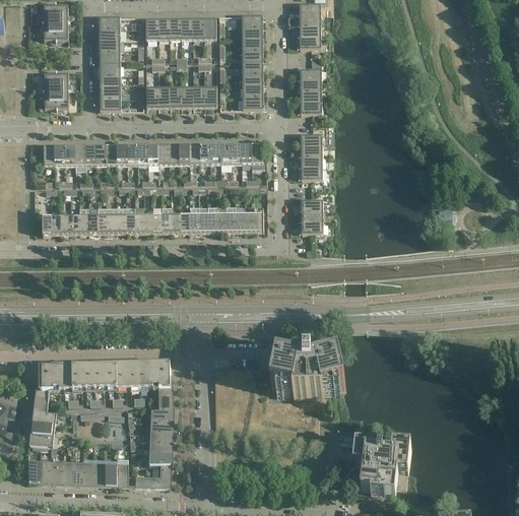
[(55,22),(55,2),(51,2),(51,5),(43,5),(44,22),(55,22)]
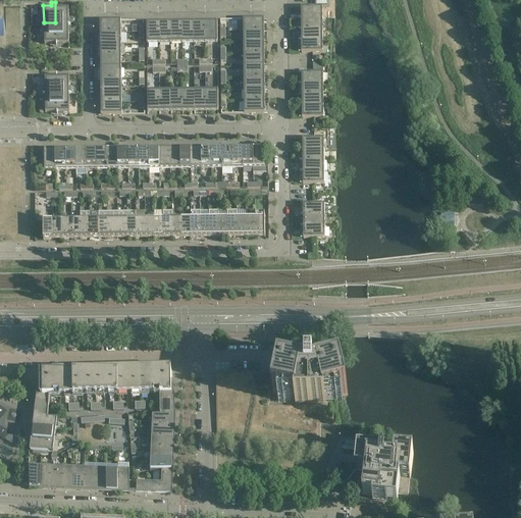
[(67,22),(67,5),(59,5),(59,2),(55,2),(55,22),(67,22)]
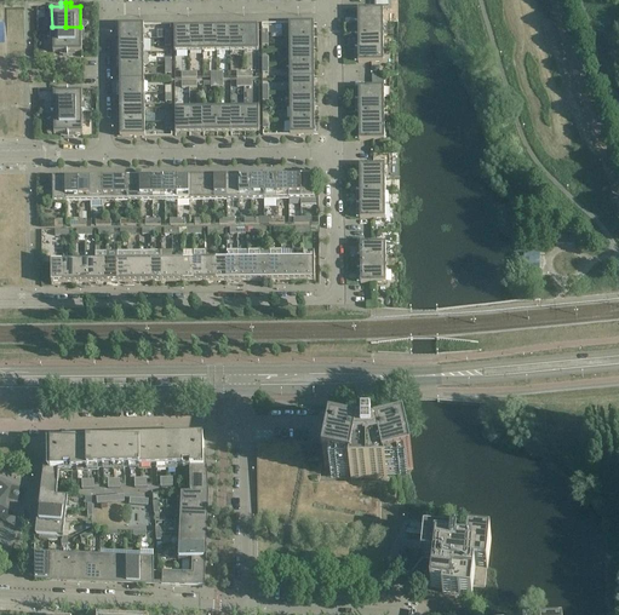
[(382,18),(382,5),(356,5),(353,5),(353,15),(354,15),(354,18),(382,18)]
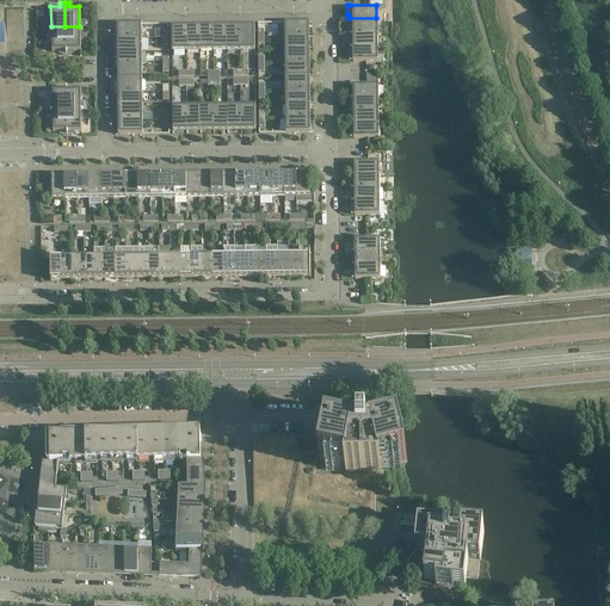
[(308,32),(308,18),(283,18),(283,32),(308,32)]
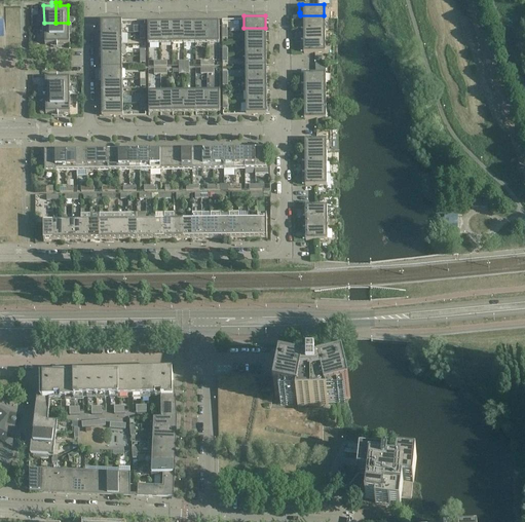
[(324,27),(324,15),(300,15),(300,20),(299,20),(299,27),(324,27)]
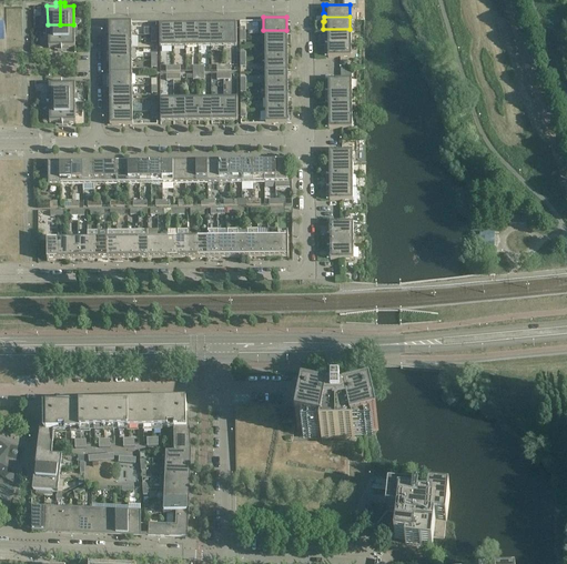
[(131,32),(130,19),(108,19),(108,32),(131,32)]
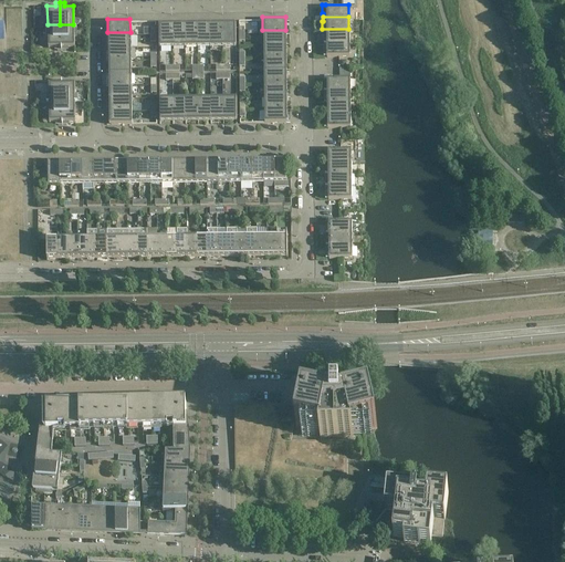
[(197,43),(196,22),(196,20),(184,21),(184,22),(184,43),(197,43)]
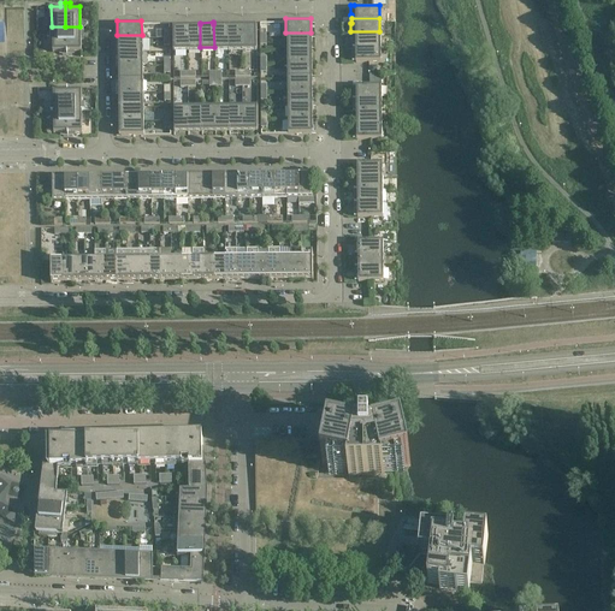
[(228,47),(228,24),(228,22),(213,22),(213,24),(214,47),(228,47)]
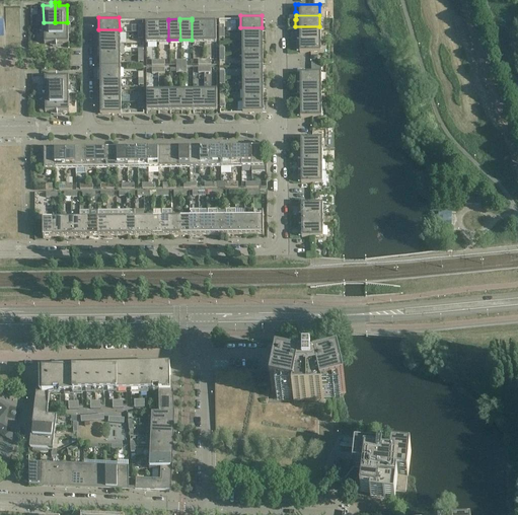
[(203,40),(203,19),(203,18),(192,18),(192,20),(192,40),(203,40)]
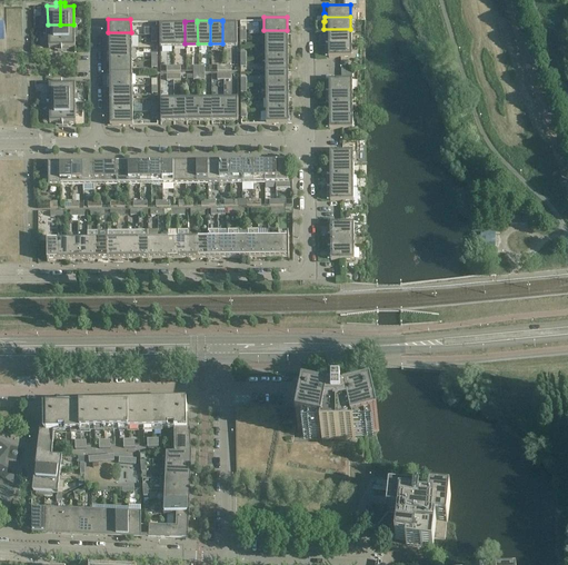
[(236,43),(236,21),(236,20),(222,20),(222,21),(222,43),(236,43)]
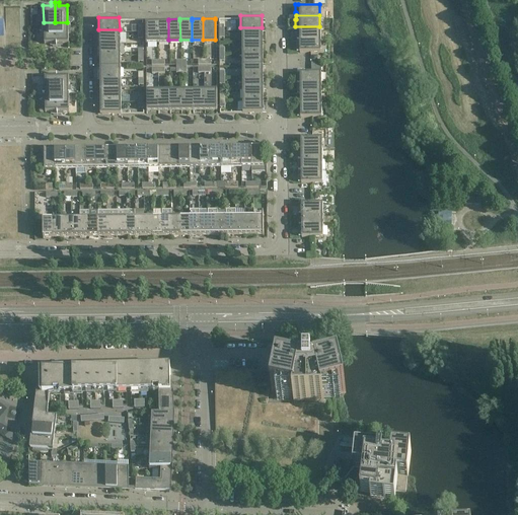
[(157,40),(157,20),(157,19),(145,19),(145,40),(157,40)]
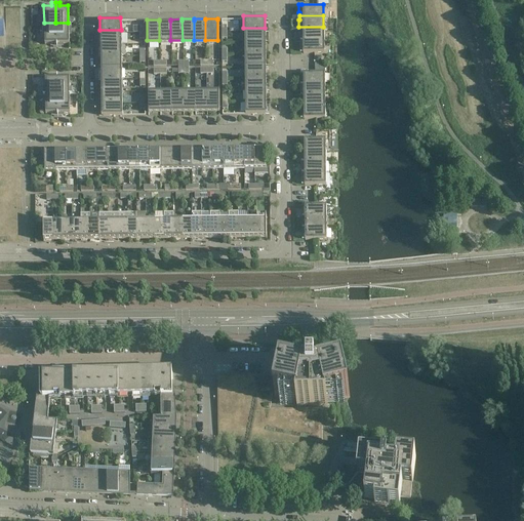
[(170,40),(170,21),(170,19),(159,19),(159,21),(159,40),(170,40)]
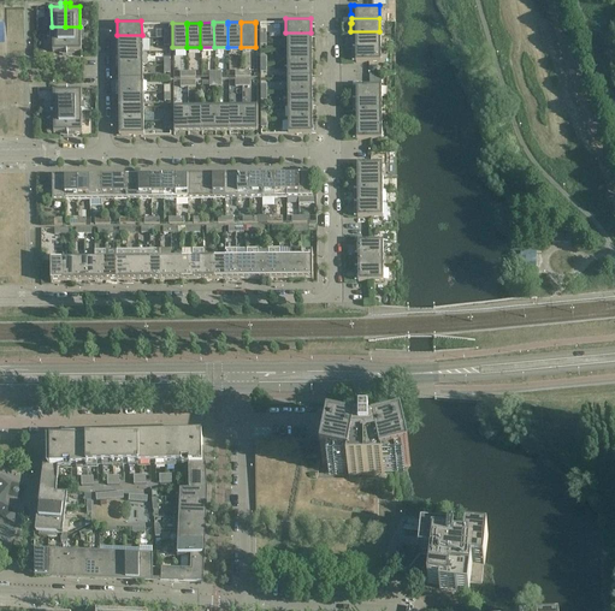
[(66,51),(65,27),(52,27),(52,48),(61,48),(61,51),(66,51)]
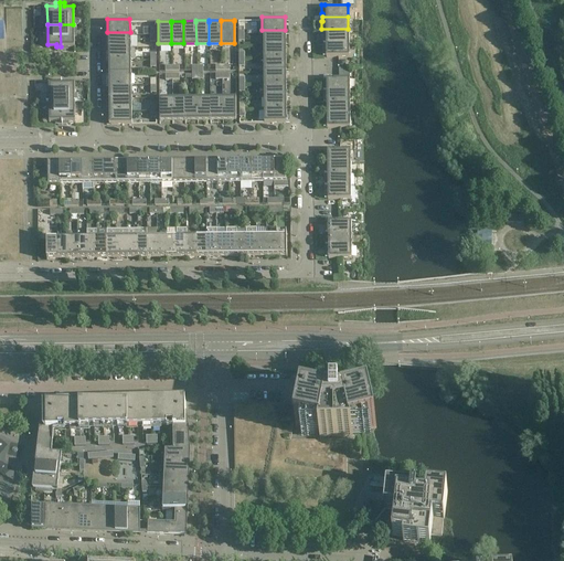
[(74,44),(73,24),(60,24),(61,46),(65,46),(65,44),(74,44)]
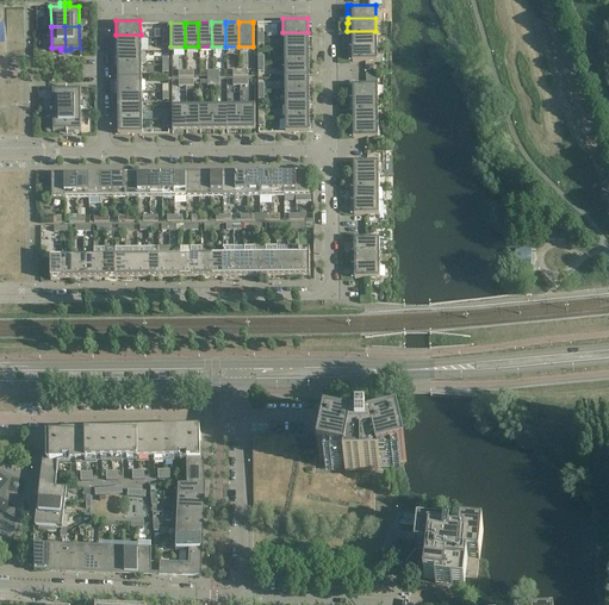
[(376,44),(376,31),(347,31),(348,39),(348,44),(376,44)]
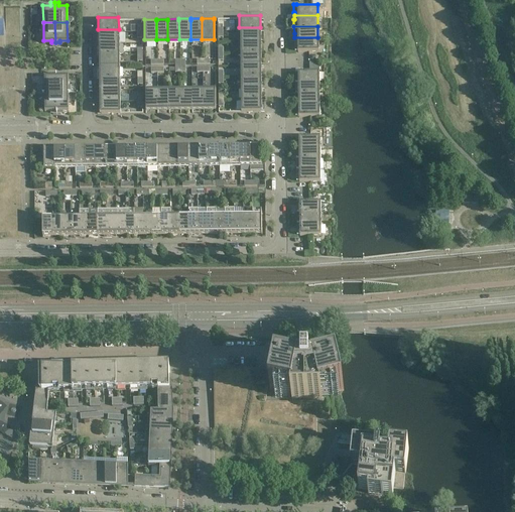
[(260,39),(260,27),(239,27),(240,39),(260,39)]
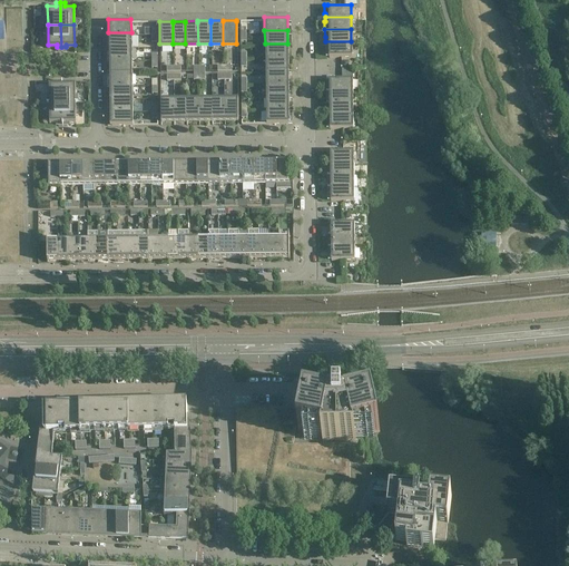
[(131,45),(131,32),(108,32),(108,45),(131,45)]
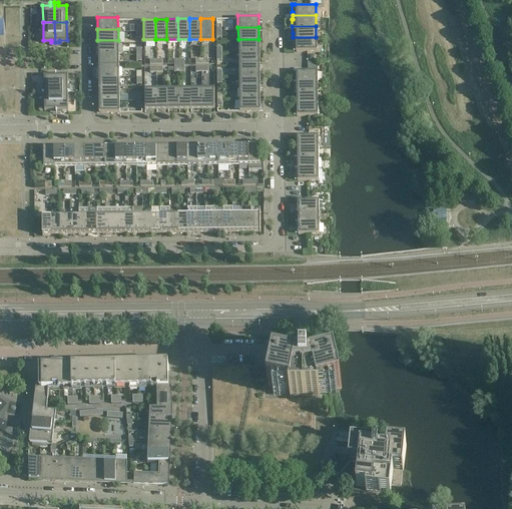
[(317,48),(316,37),(293,37),(293,41),(293,48),(295,48),(317,48)]
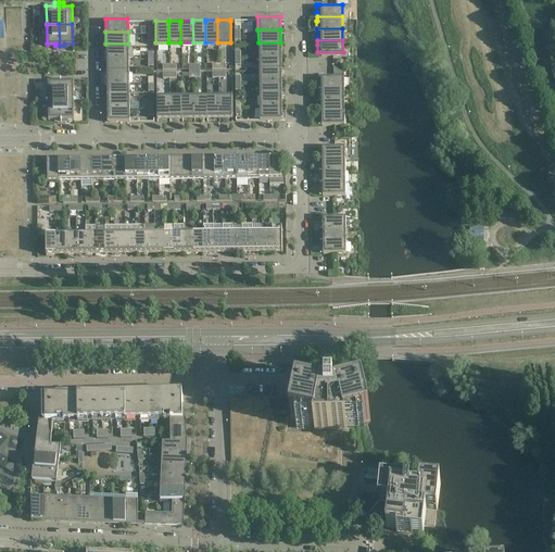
[(280,54),(280,42),(259,42),(259,54),(280,54)]
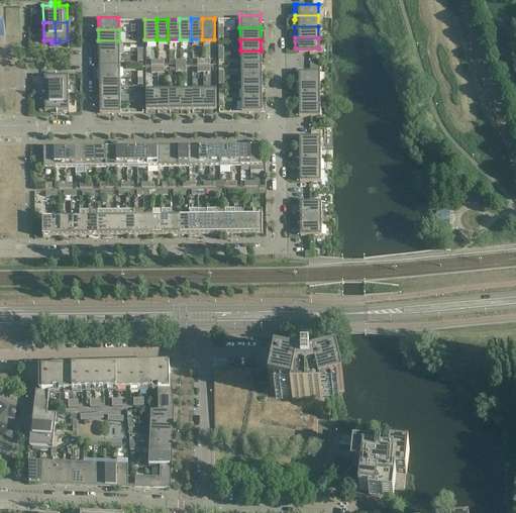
[(119,52),(119,40),(98,40),(98,53),(119,52)]
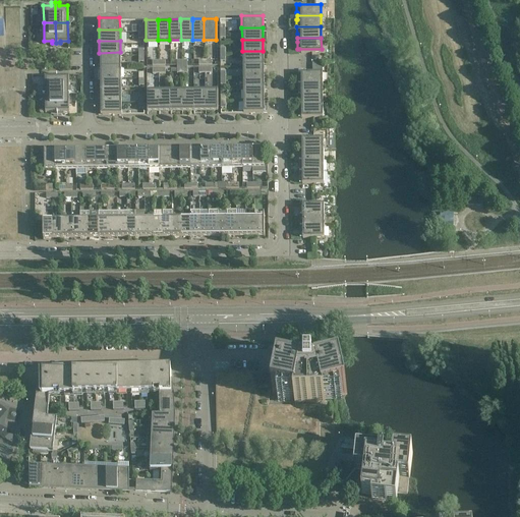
[(263,62),(263,51),(242,51),(242,63),(263,62)]
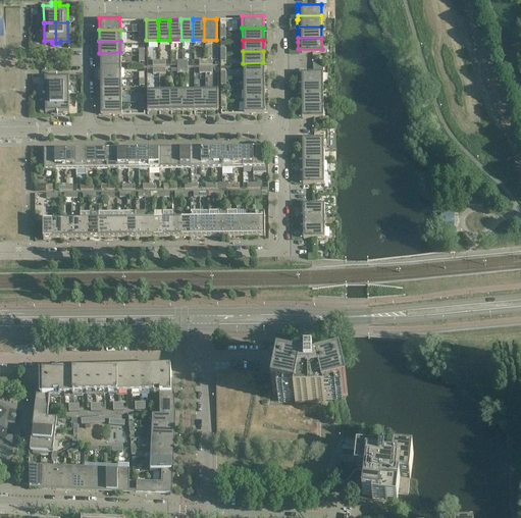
[(120,64),(120,52),(99,53),(99,64),(120,64)]
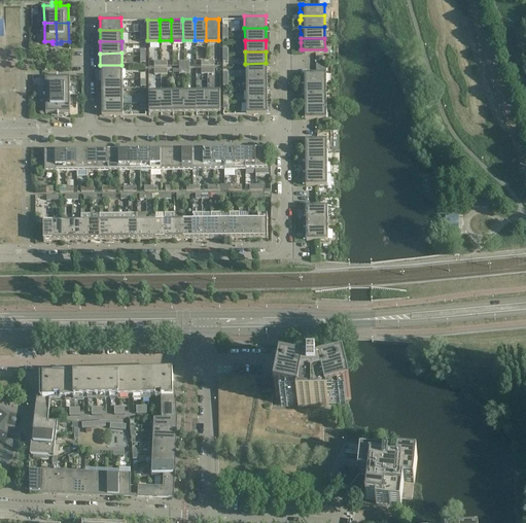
[(267,75),(266,63),(245,64),(245,75),(267,75)]
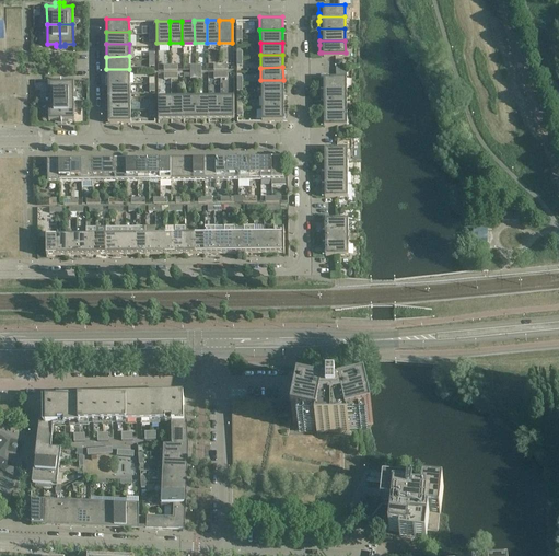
[(129,81),(129,69),(106,69),(107,82),(129,81)]
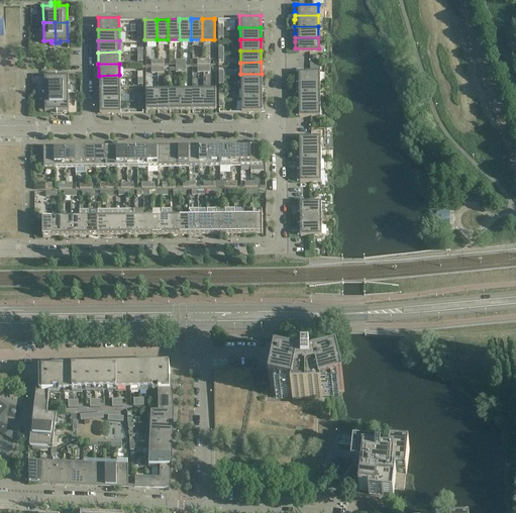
[(319,81),(319,69),(295,69),(295,77),(295,81),(319,81)]
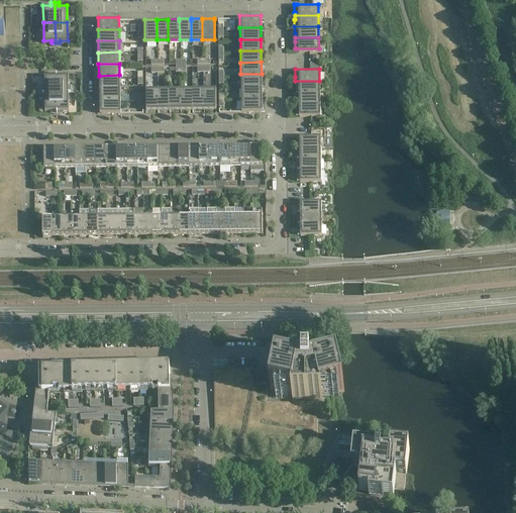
[(56,91),(56,71),(52,71),(52,73),(43,74),(43,91),(56,91)]
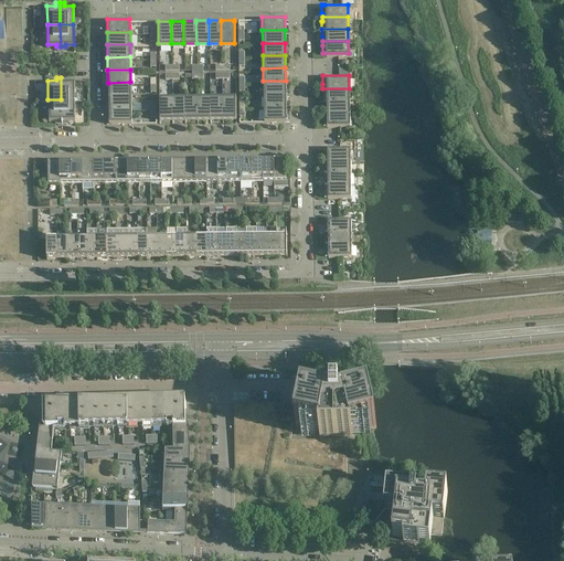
[(74,99),(74,80),(65,80),(65,77),(61,77),(61,99),(74,99)]
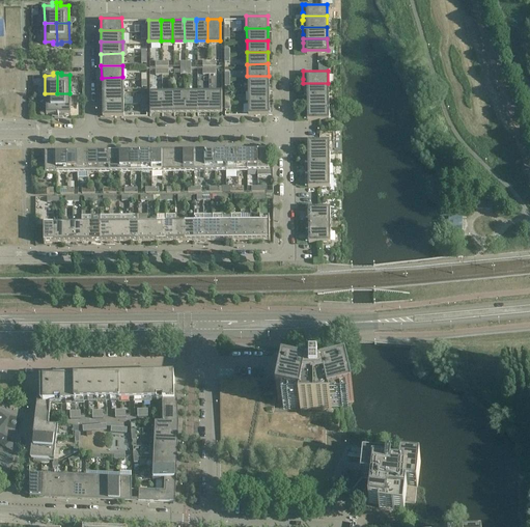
[(269,87),(269,76),(247,76),(247,88),(269,87)]
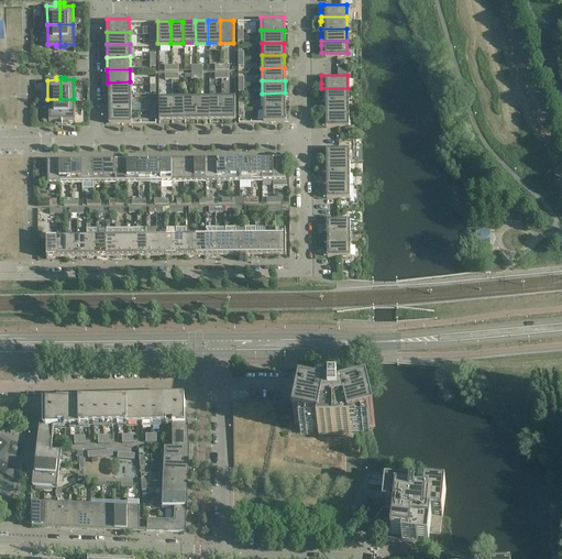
[(130,95),(130,81),(108,83),(108,95),(130,95)]
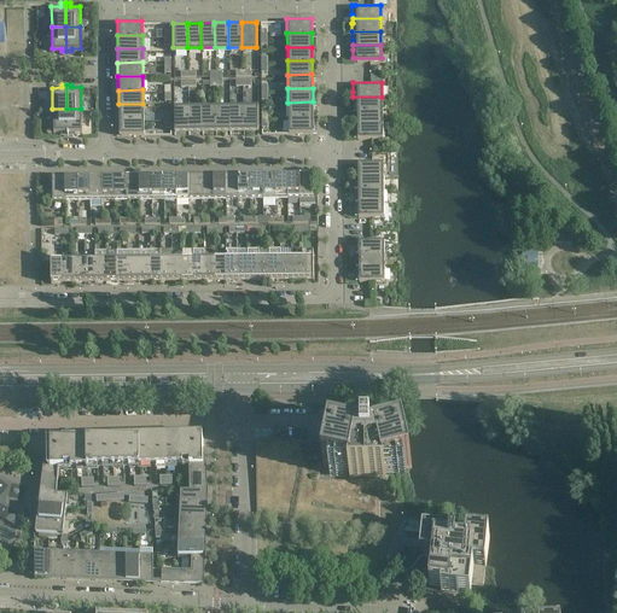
[(382,109),(382,97),(353,97),(353,101),(353,110),(382,109)]
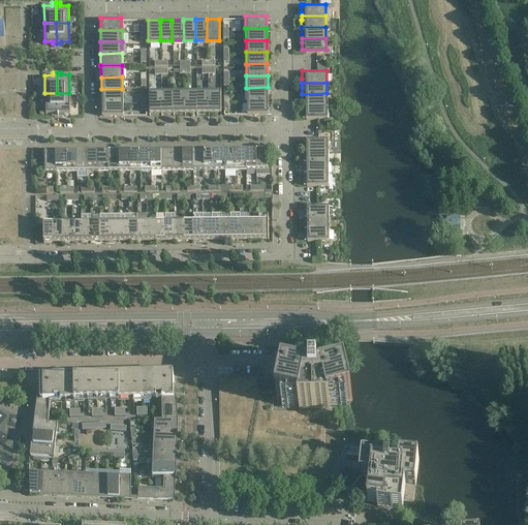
[(268,99),(268,87),(246,88),(246,99),(268,99)]
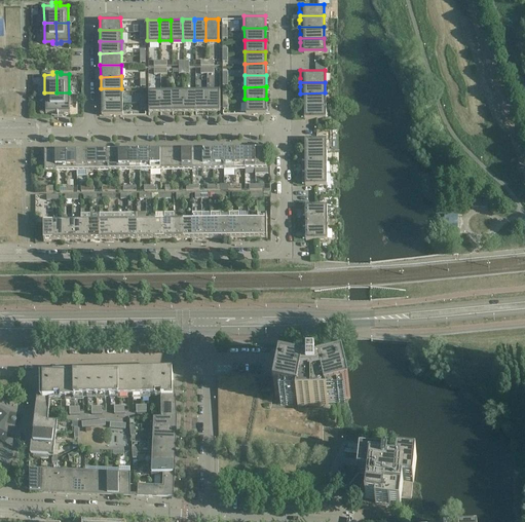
[(195,109),(195,87),(183,88),(183,109),(195,109)]
